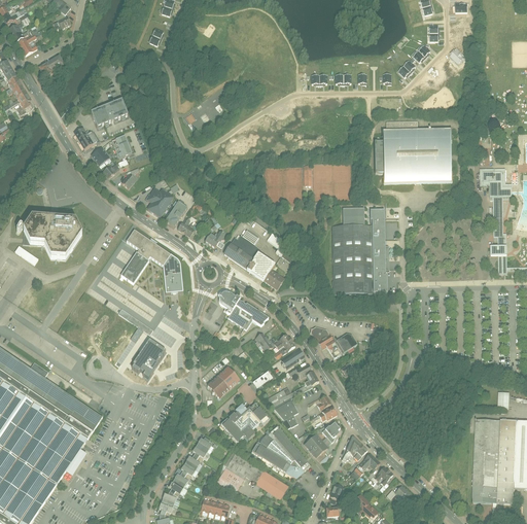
[(48,0),(64,13),(69,7),(61,0),(48,0)]
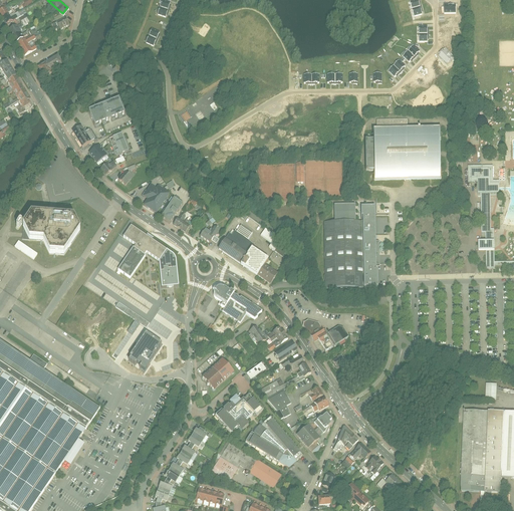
[(170,1),(167,0),(163,0),(158,13),(166,15),(170,1)]
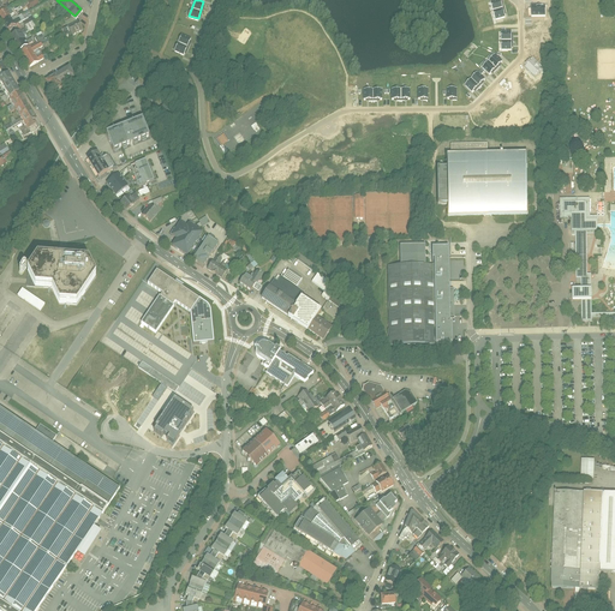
[(491,0),(496,16),(506,13),(501,0),(491,0)]
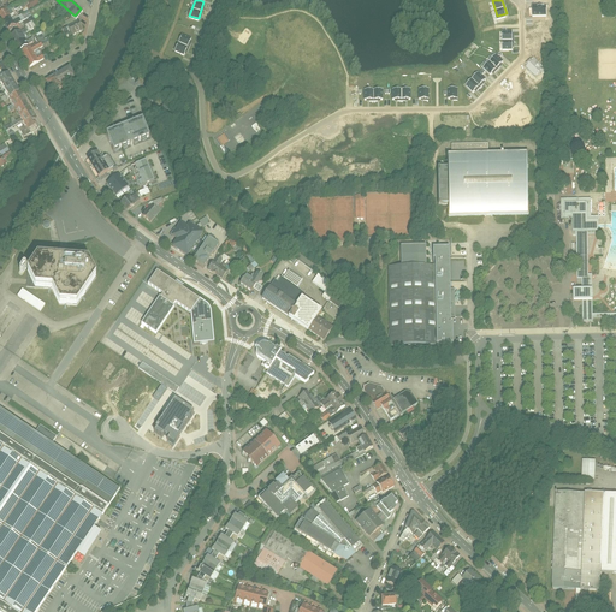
[(546,3),(532,3),(532,13),(546,13),(546,3)]
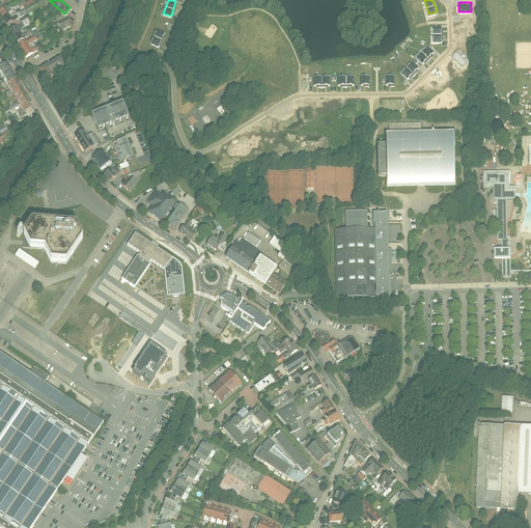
[(5,5),(0,7),(0,14),(5,23),(18,16),(15,11),(9,14),(5,5)]
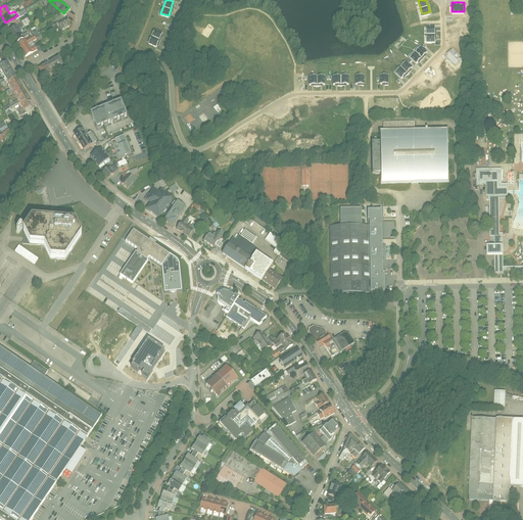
[(56,31),(59,29),(70,24),(66,15),(52,22),(56,31)]
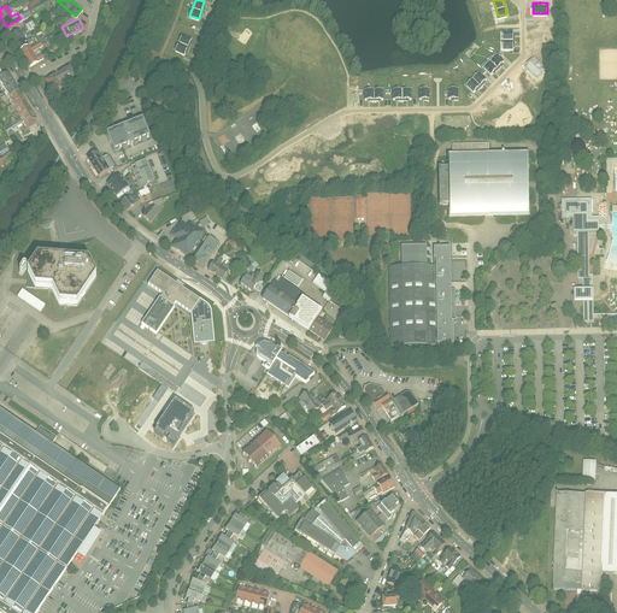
[(21,28),(10,33),(17,47),(28,41),(21,28)]
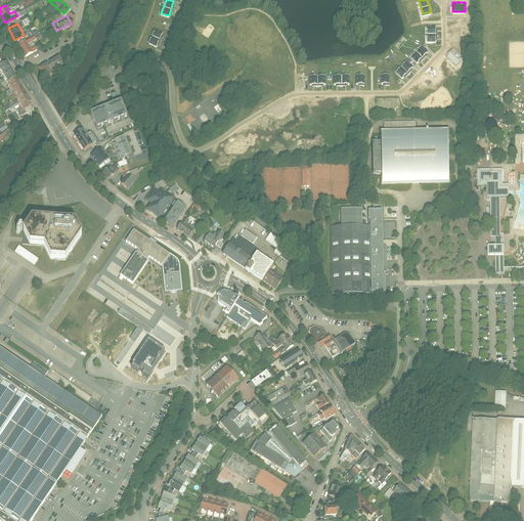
[(436,40),(436,24),(426,24),(427,40),(436,40)]
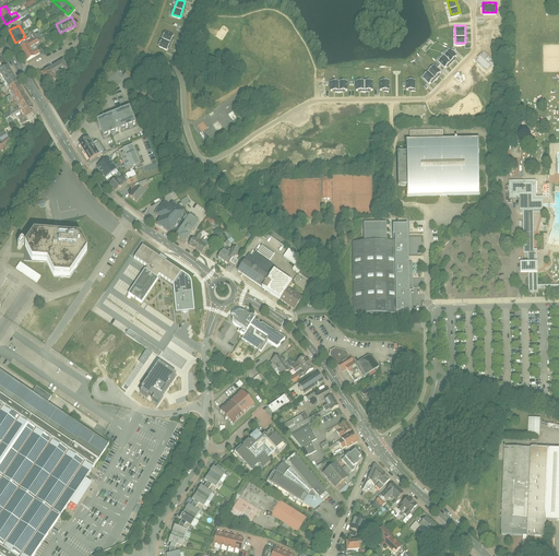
[(174,32),(165,28),(158,44),(167,47),(174,32)]
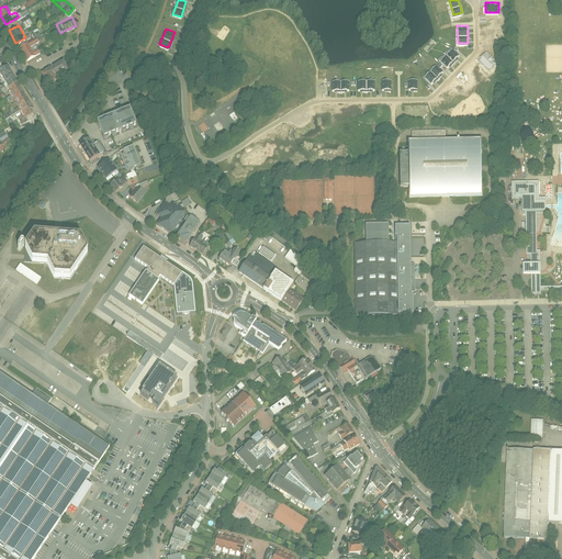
[(19,44),(26,59),(41,52),(35,42),(40,41),(36,35),(19,44)]
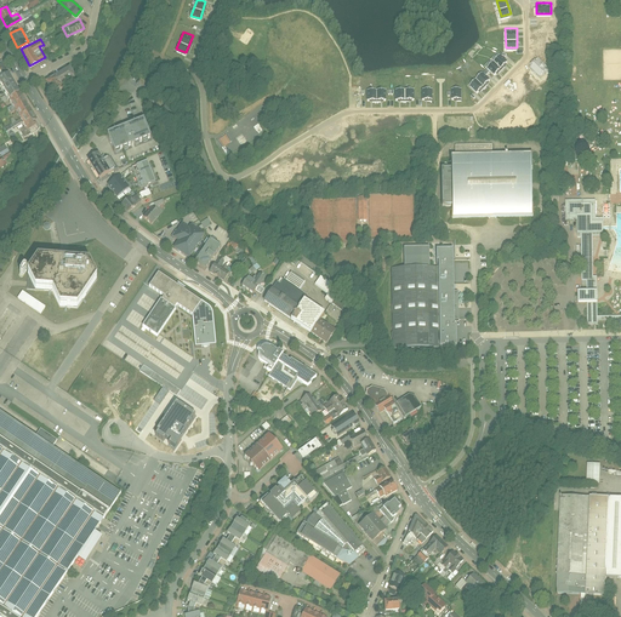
[(495,73),(508,60),(501,52),(488,66),(495,73)]
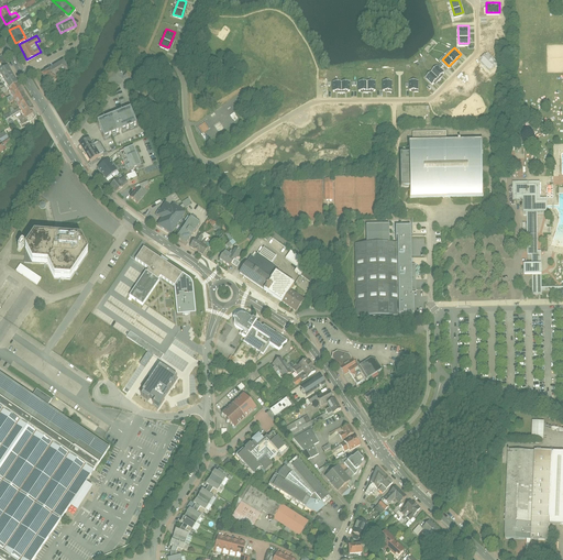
[(488,52),(481,59),(489,68),(497,61),(488,52)]
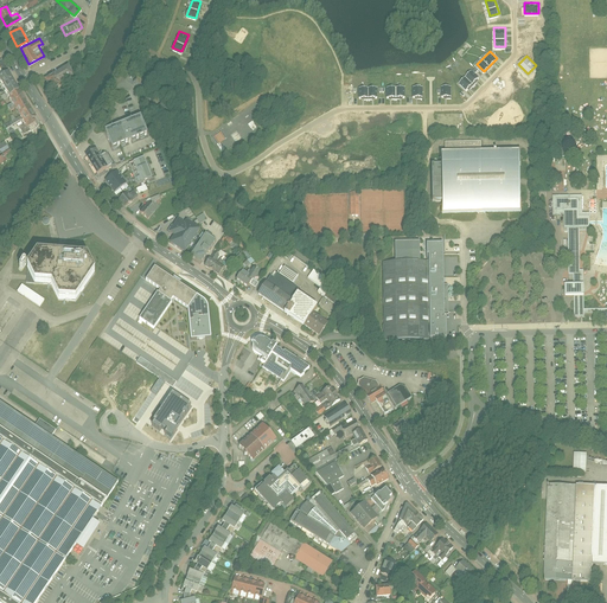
[(38,121),(2,58),(0,58),(0,79),(26,127),(38,121)]
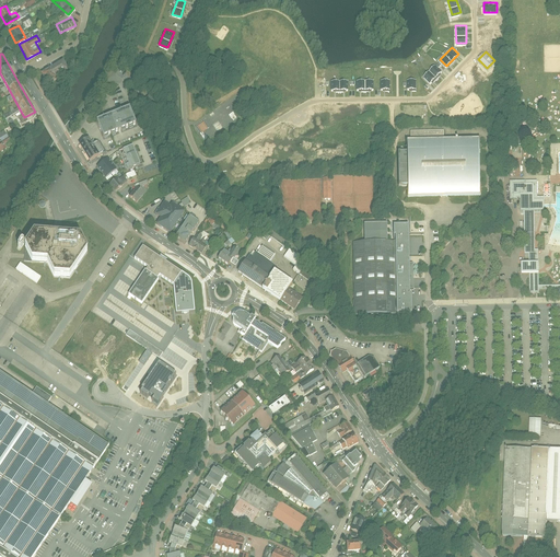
[(67,67),(62,58),(42,70),(47,79),(67,67)]
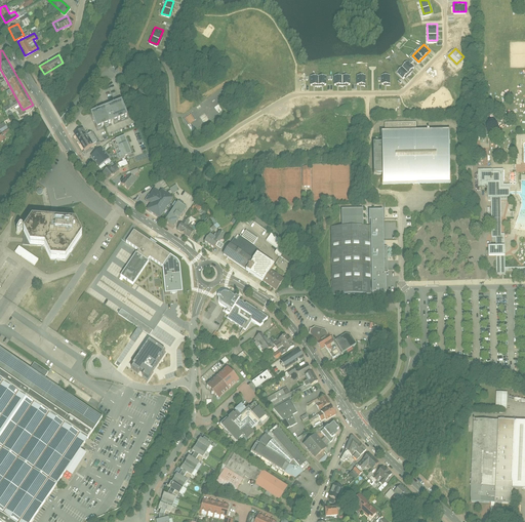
[(404,77),(415,66),(409,59),(398,71),(404,77)]
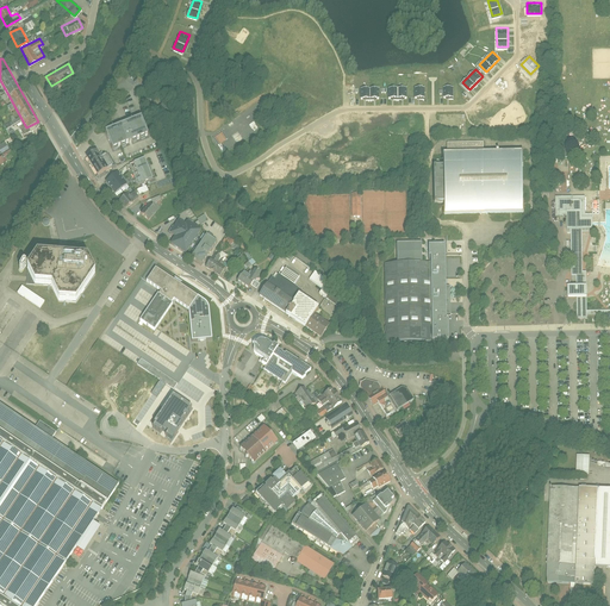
[(360,97),(379,95),(378,85),(359,86),(360,97)]
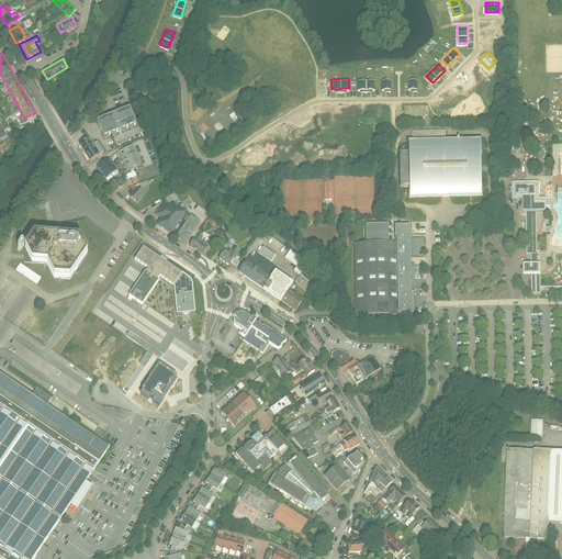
[(358,89),(375,88),(374,78),(357,79),(358,89)]
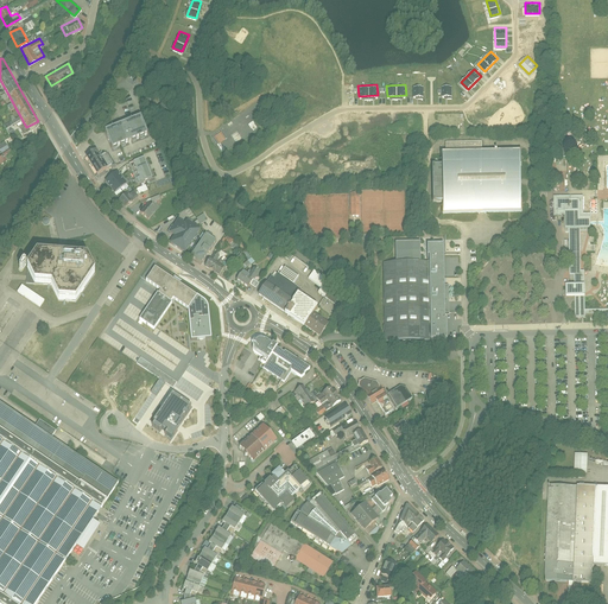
[(413,95),(424,95),(423,86),(413,86),(413,95)]
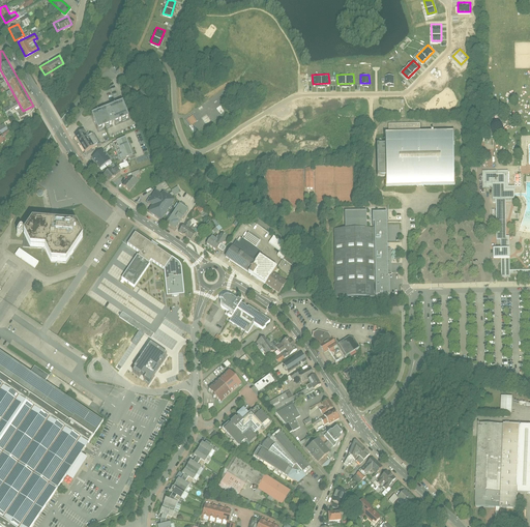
[(385,75),(385,83),(394,83),(394,75),(385,75)]
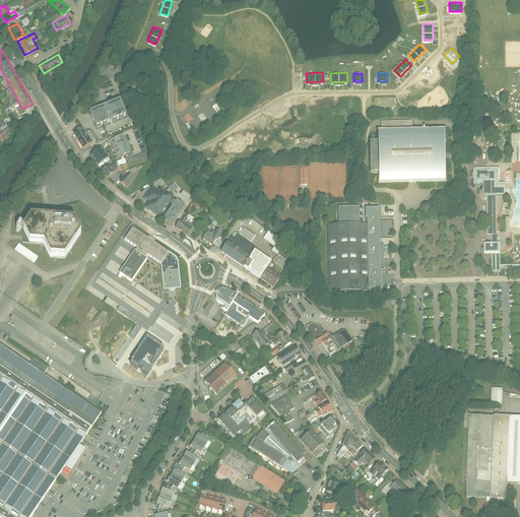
[(17,103),(15,99),(12,100),(11,97),(8,98),(10,102),(4,105),(5,108),(17,103)]
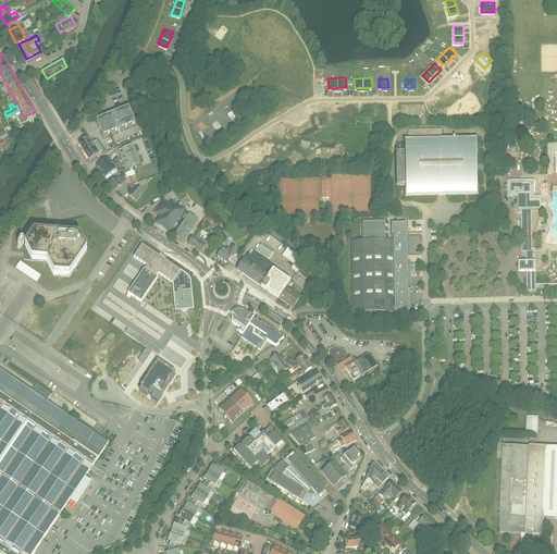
[(135,120),(128,105),(96,118),(102,134),(135,120)]
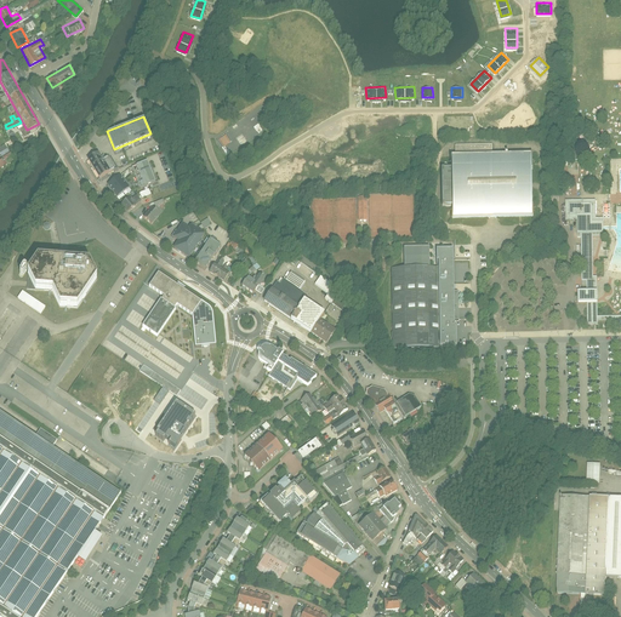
[(432,116),(420,116),(420,132),(432,132),(432,116)]
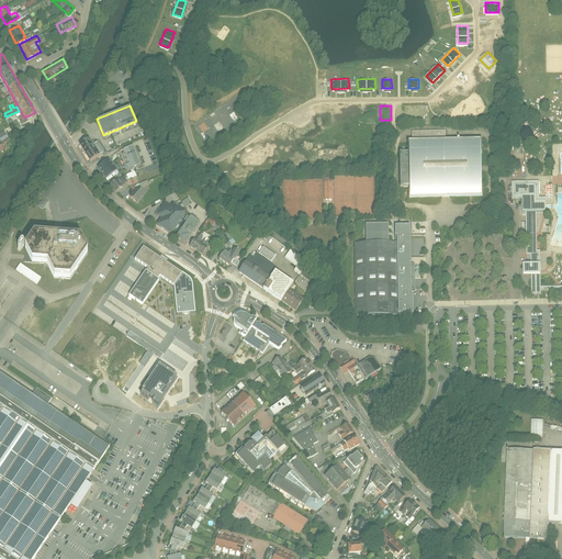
[(408,185),(409,194),(482,193),(481,137),(446,137),(446,127),(412,129),(412,138),(408,138),(408,151),(400,151),(400,185),(408,185)]
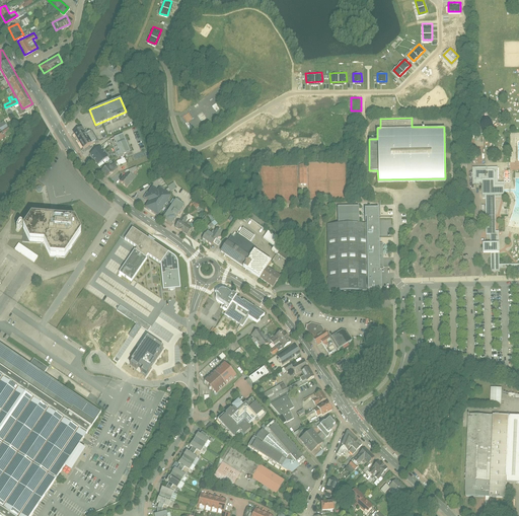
[(80,131),(74,134),(84,150),(98,140),(92,131),(86,134),(83,129),(80,131)]
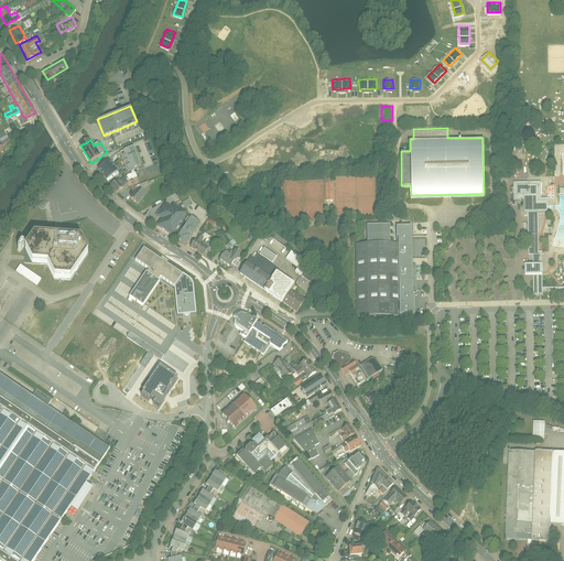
[(136,144),(123,149),(131,166),(142,162),(136,144)]
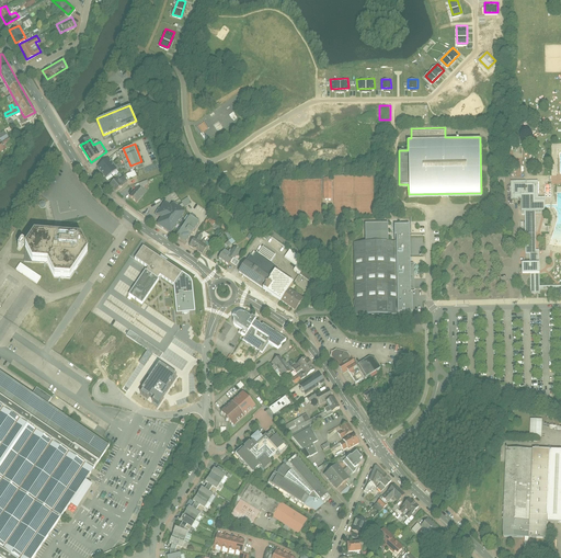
[(104,159),(96,166),(106,177),(117,168),(121,166),(118,162),(115,163),(109,156),(104,159)]
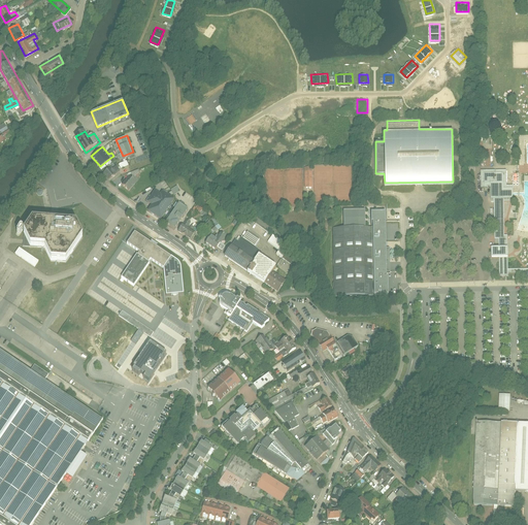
[(108,166),(103,170),(107,177),(120,169),(117,165),(110,169),(108,166)]
